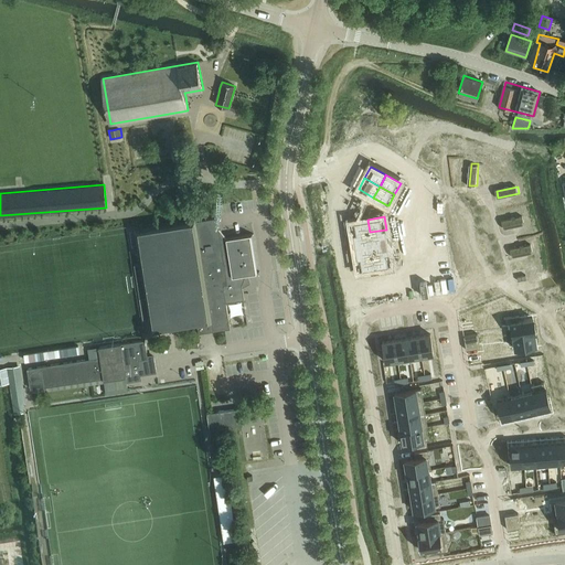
[(524,216),(503,222),(504,228),(525,224),(524,216)]
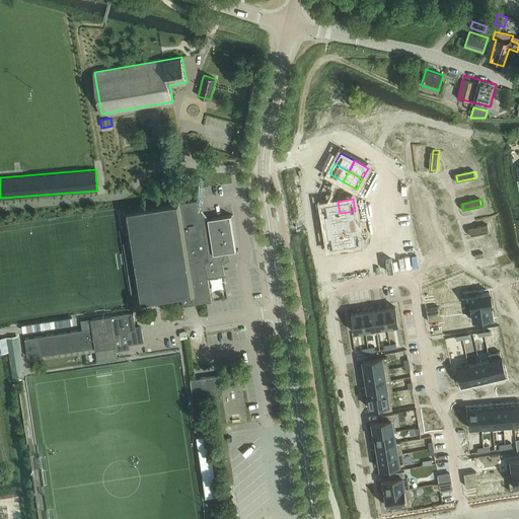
[(224,272),(222,262),(226,252),(236,250),(230,215),(208,219),(201,211),(200,200),(180,203),(179,201),(124,209),(129,242),(124,243),(129,274),(134,274),(139,305),(140,305),(174,300),(181,298),(182,306),(183,306),(197,304),(201,303),(212,301),(208,278),(224,275),(224,272)]
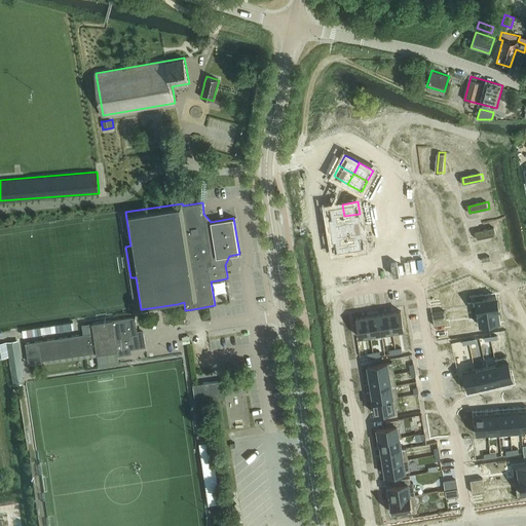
[(342,204),(327,207),(329,218),(344,216),(342,204)]
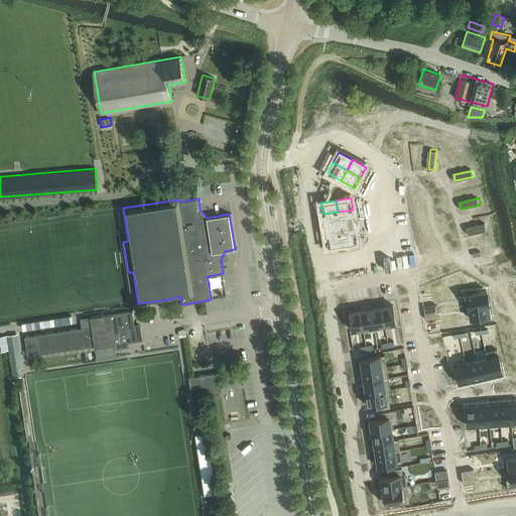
[(353,210),(338,212),(340,223),(355,220),(353,210)]
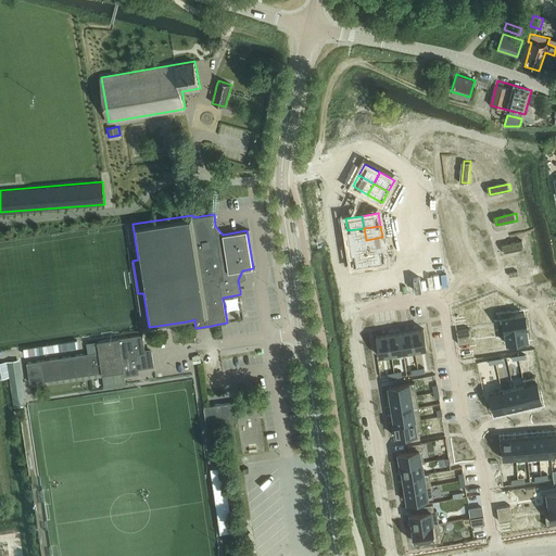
[(364,228),(348,230),(350,242),(366,240),(364,228)]
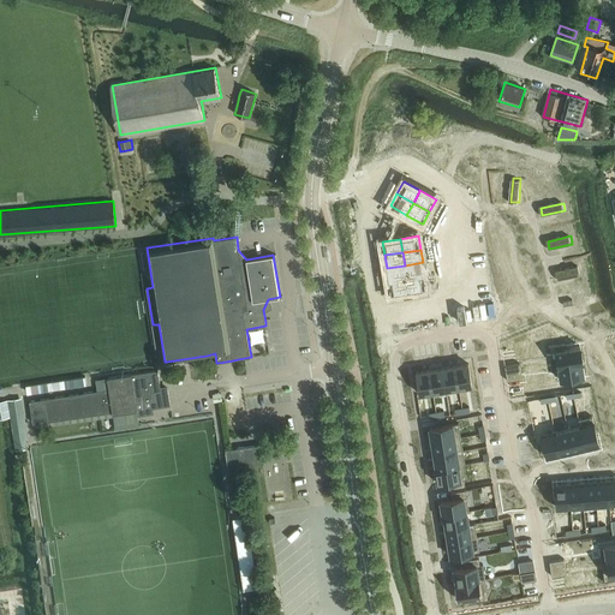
[(423,262),(405,266),(406,279),(424,275),(423,262)]
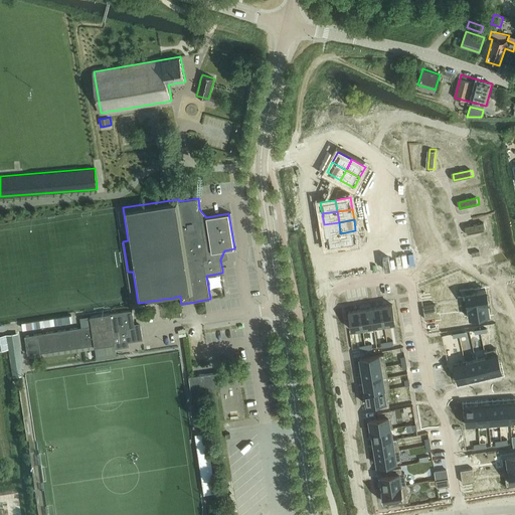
[(339,222),(324,224),(325,235),(340,233),(339,222)]
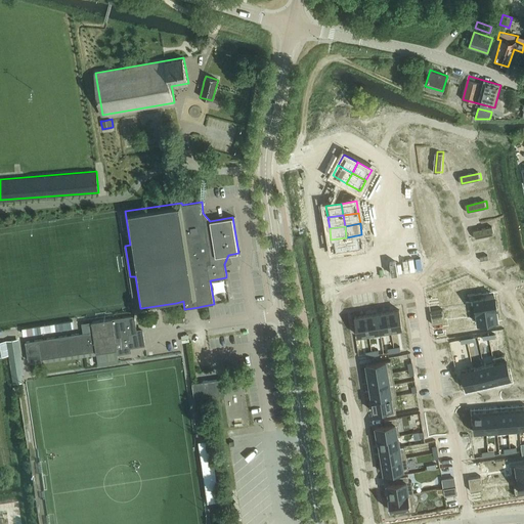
[(493,227),(475,231),(476,238),(494,234),(493,227)]
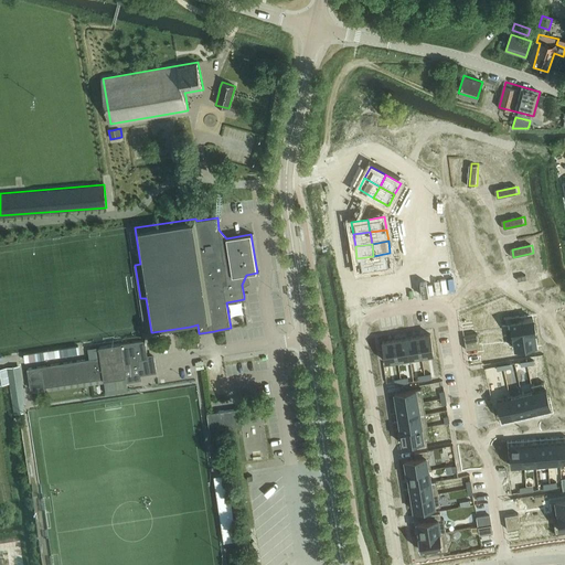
[(390,253),(373,256),(375,268),(392,265),(390,253)]
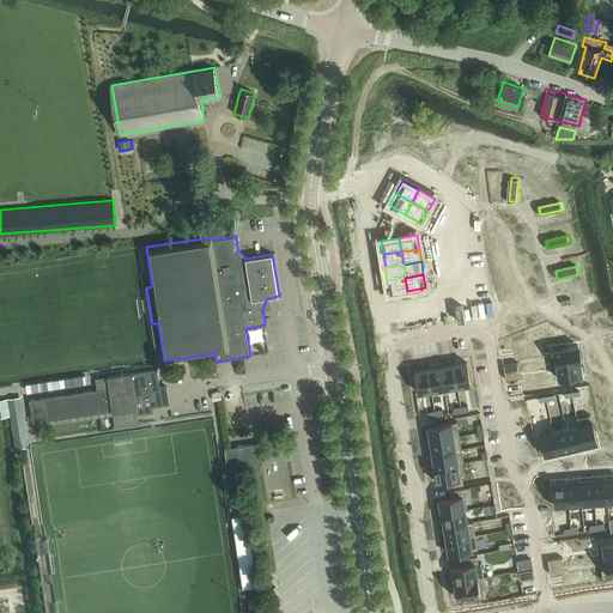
[(405,278),(387,280),(389,293),(407,291),(405,278)]
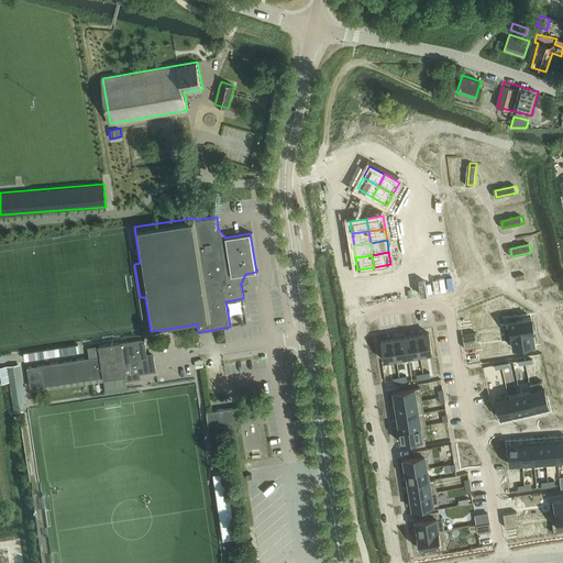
[(518,313),(503,317),(504,317),(505,322),(509,321),(511,334),(534,330),(532,317),(517,319),(516,315),(518,315),(518,313)]
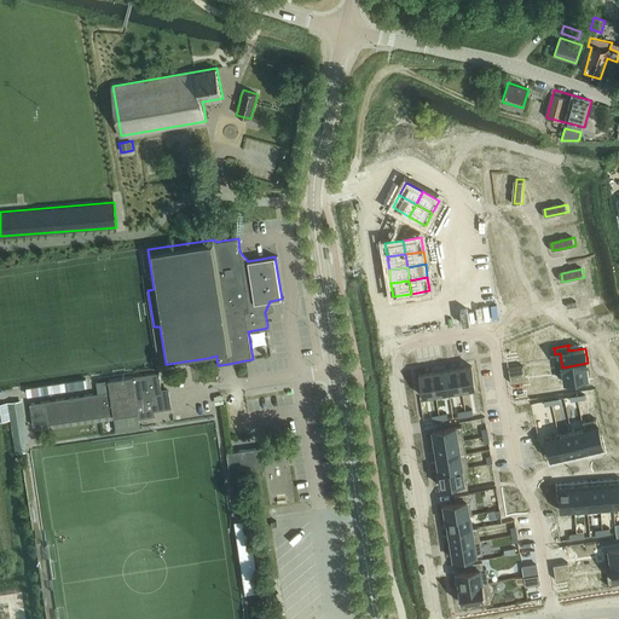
[(588,363),(562,368),(565,382),(588,379),(586,364),(588,364),(588,363)]
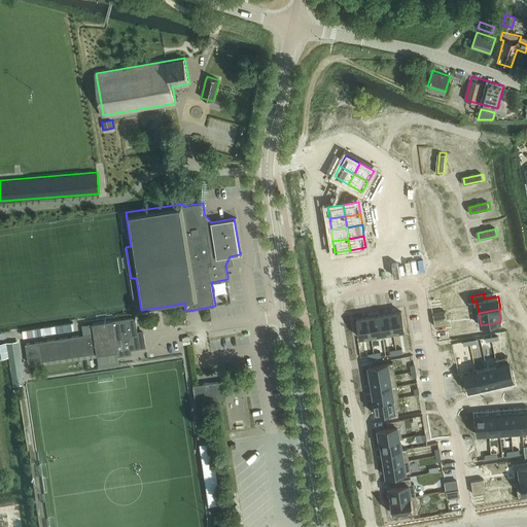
[(401,312),(390,313),(393,332),(405,330),(401,312)]
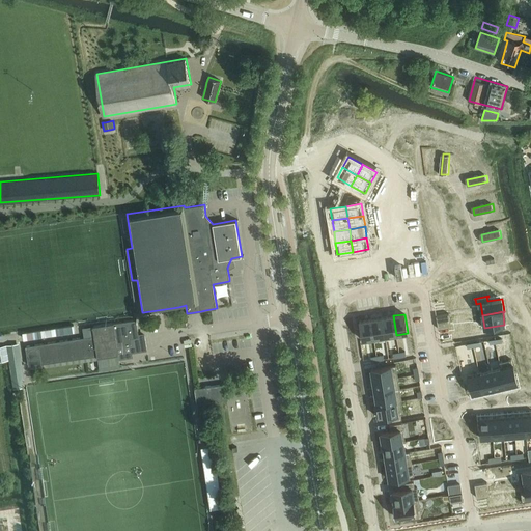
[(449,314),(437,315),(438,323),(450,320),(449,314)]
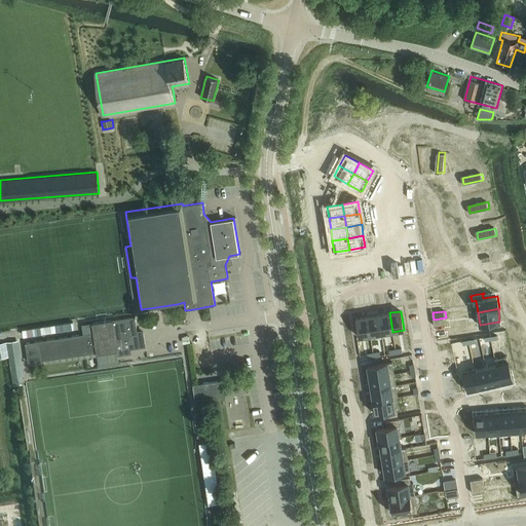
[(389,312),(379,314),(382,333),(392,332),(389,312)]
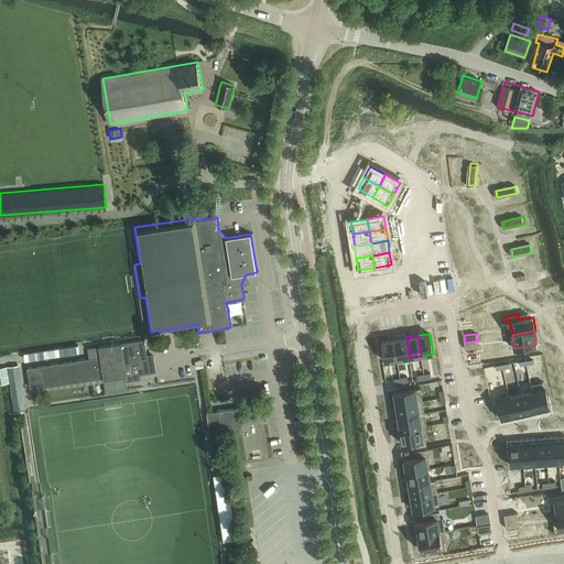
[(407,337),(394,339),(398,359),(410,357),(407,337)]
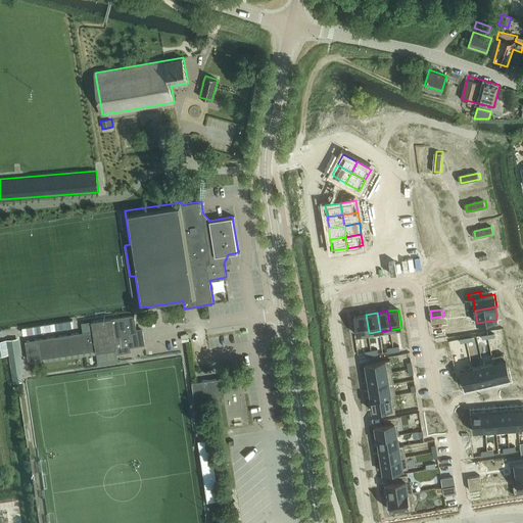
[(39,339),(26,341),(29,361),(41,359),(96,350),(96,352),(96,353),(98,365),(119,362),(119,360),(117,353),(128,352),(132,351),(131,347),(145,345),(143,328),(137,329),(135,315),(112,319),(92,321),(93,331),(84,333),(81,333),(39,339)]
